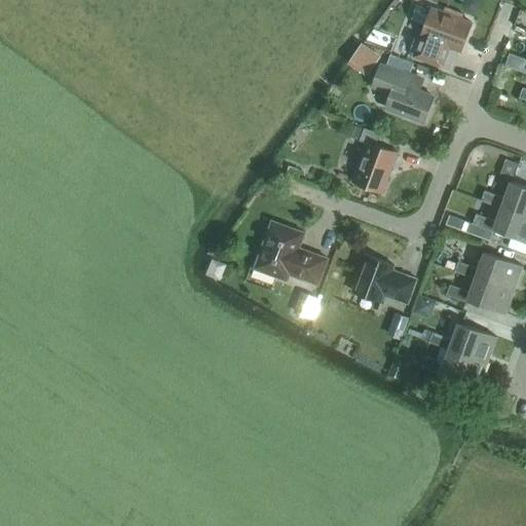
[(472,23),(431,7),(421,37),(424,38),(417,58),(442,67),(449,47),(461,51),(472,23)]
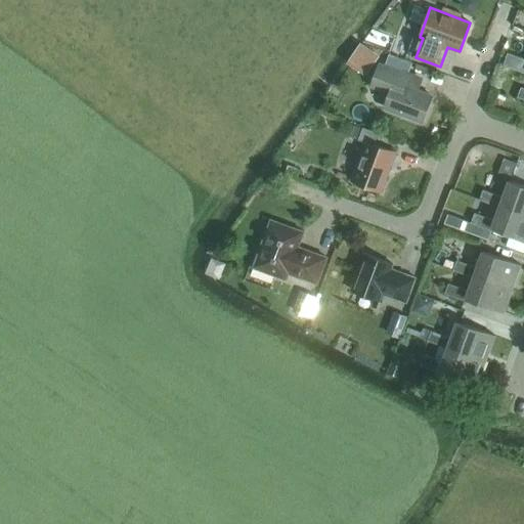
[(375,31),(368,45),(384,51),(389,37),(375,31)]
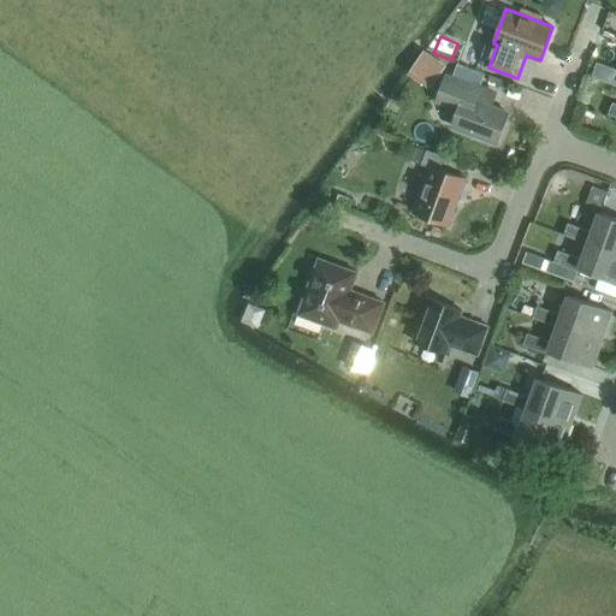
[(609,71),(596,65),(591,77),(605,82),(609,71)]
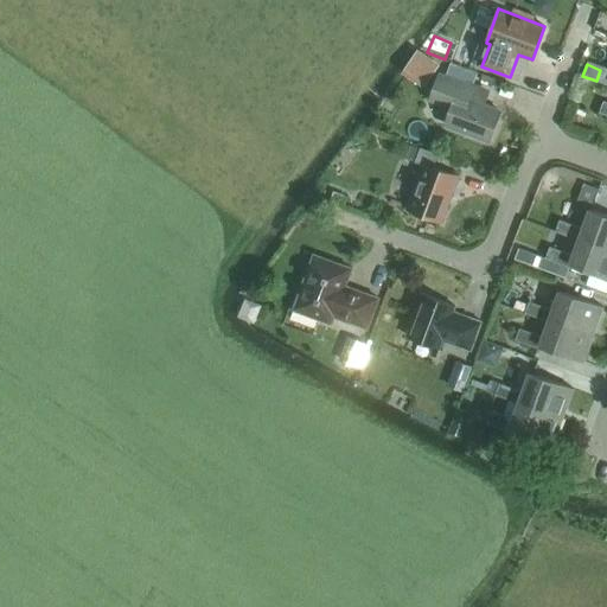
[(473,85),(440,74),(430,101),(452,109),(446,125),(489,141),(500,112),(468,100),(473,85)]
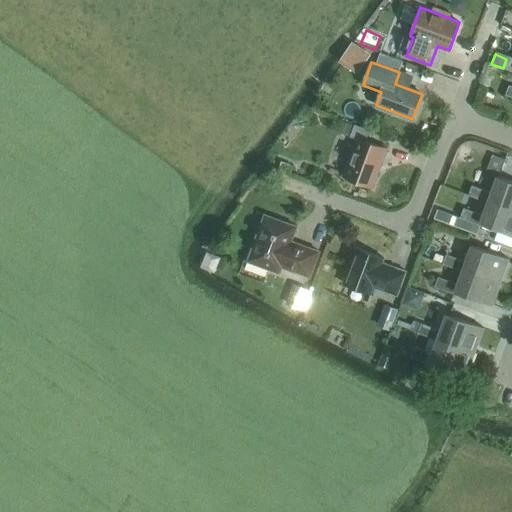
[(360,114),(347,109),(344,118),(357,123),(360,114)]
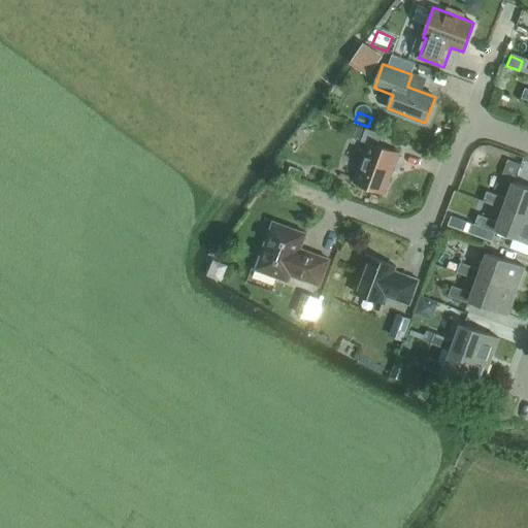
[(361,139),(365,129),(358,126),(354,137),(361,139)]
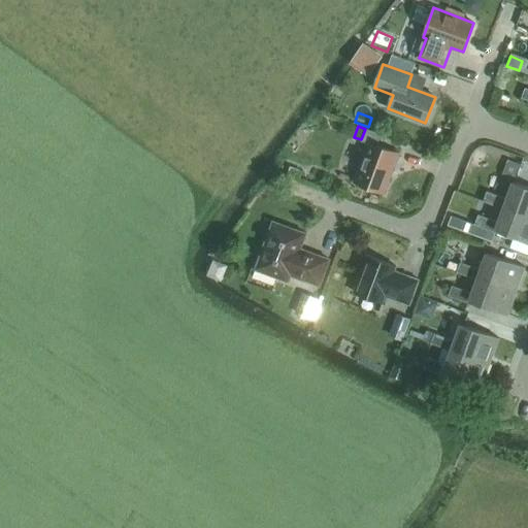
[(381,134),(365,128),(365,129),(361,140),(368,143),(355,182),(384,193),(398,153),(376,145),(381,134)]
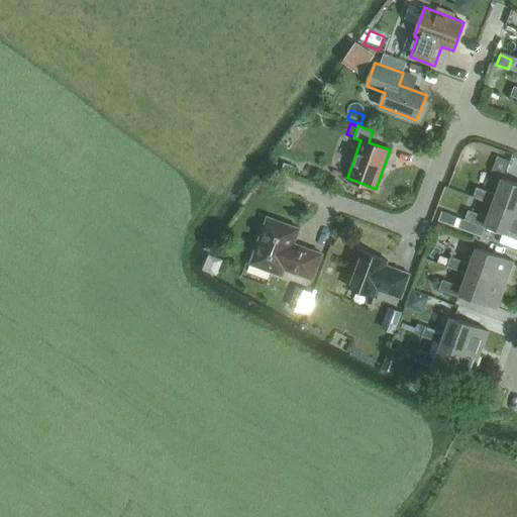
[(497,156),(492,170),(504,175),(509,161),(497,156)]
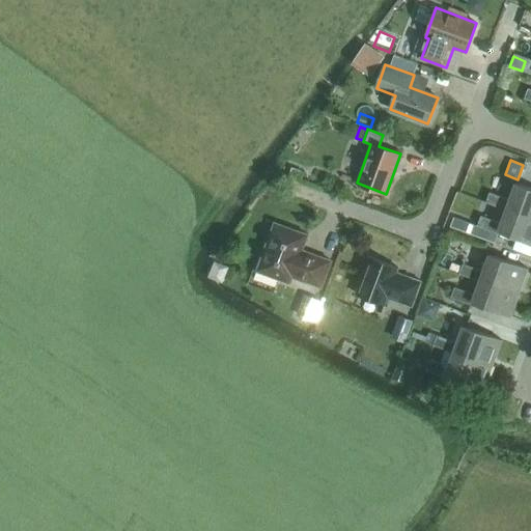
[(305,170),(294,166),(289,175),(302,179),(305,170)]
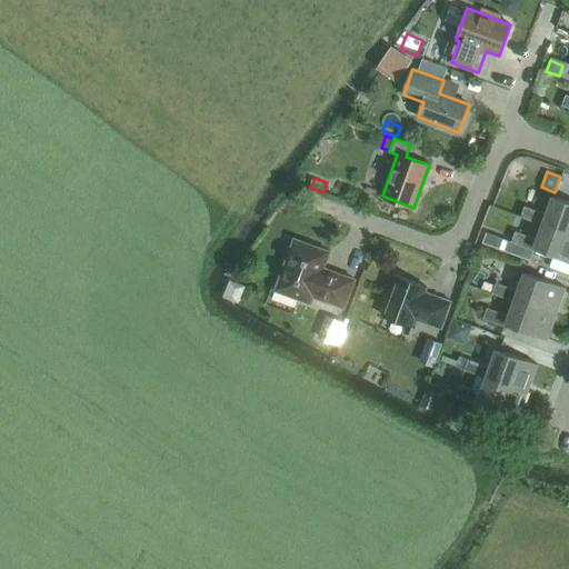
[(520,217),(542,225),(542,222),(568,232),(568,201),(552,196),(546,215),(525,207),(520,217)]
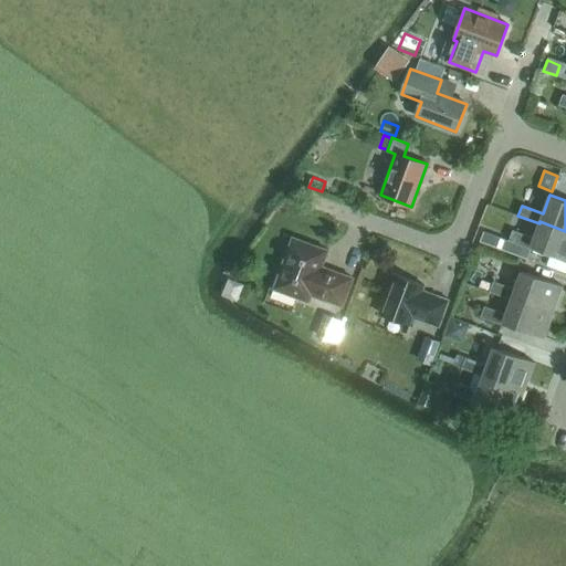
[(565,231),(540,221),(540,223),(534,238),(513,230),(509,240),(532,248),(532,247),(565,259),(565,231)]
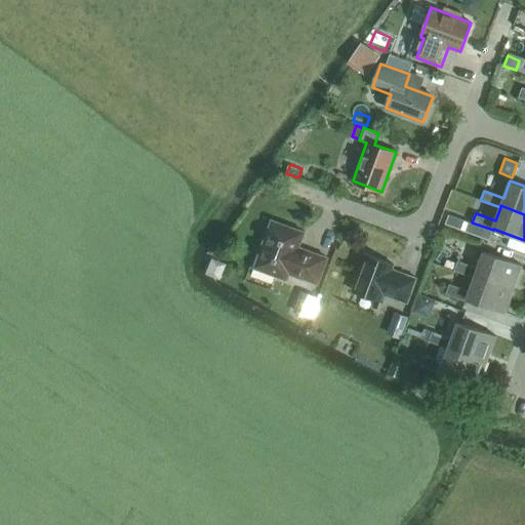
[(304,232),(272,220),(254,268),(286,280),(289,274),(318,284),(327,257),(298,247),(304,232)]
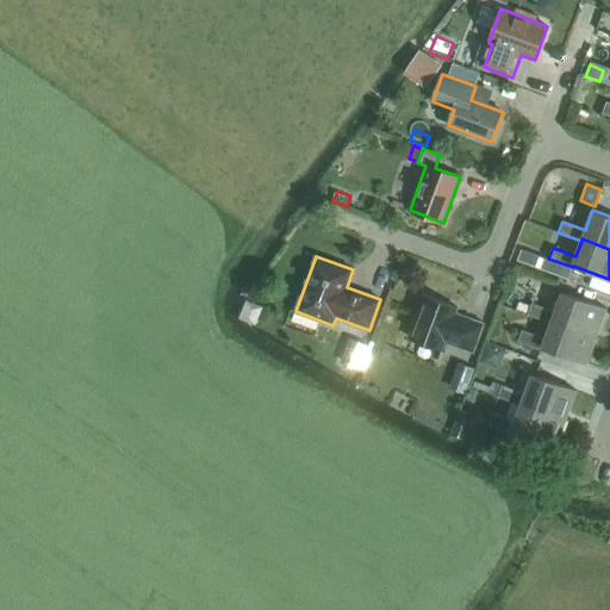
[(521,297),(505,291),(502,302),(516,307),(521,297)]
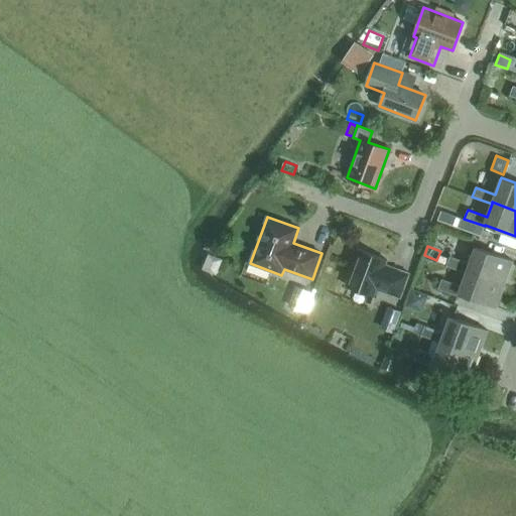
[(446,266),(466,273),(467,271),(504,285),(513,261),(476,247),(470,263),(449,256),(446,266)]
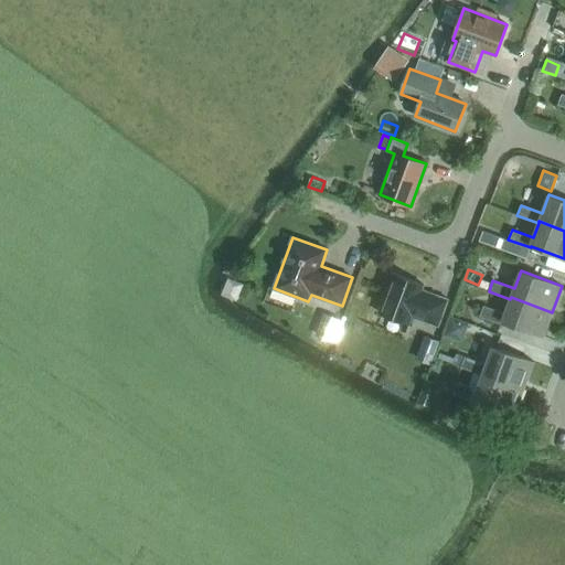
[(422,290),(424,285),(393,274),(379,312),(409,324),(412,317),(438,327),(448,299),(422,290)]
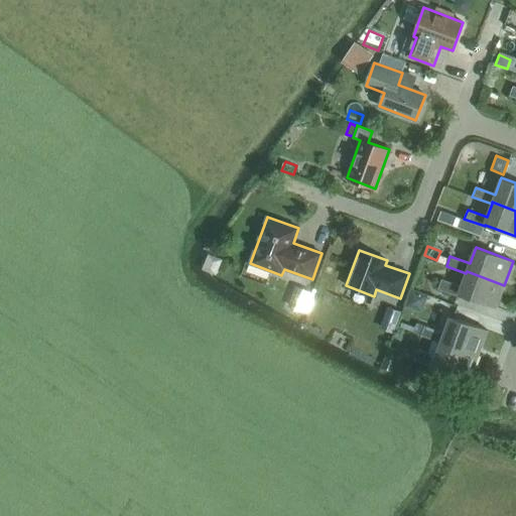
[(467,271),(466,273),(461,286),(441,279),(438,288),(459,296),(459,294),(496,307),(504,285),(467,271)]
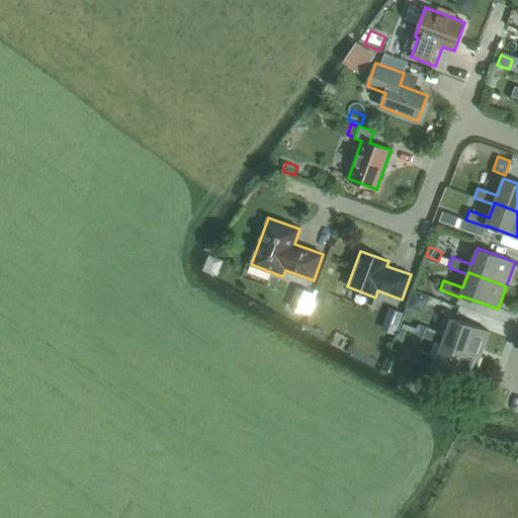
[(314,291),(297,286),(290,307),(307,313),(314,291)]
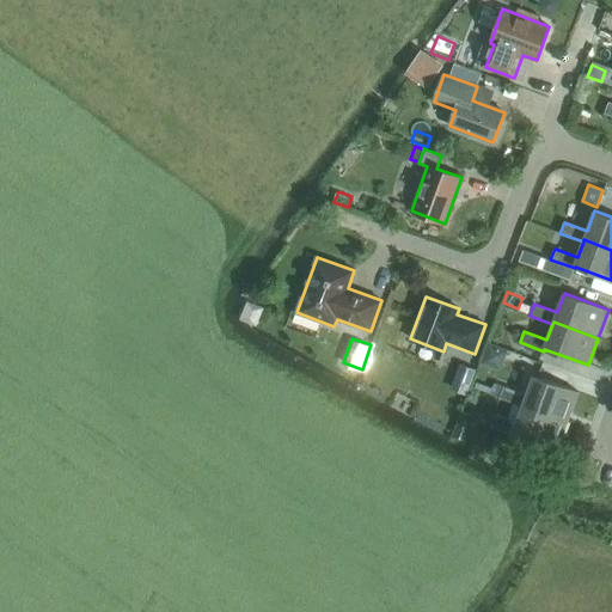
[(477,368),(461,362),(452,387),(467,393),(477,368)]
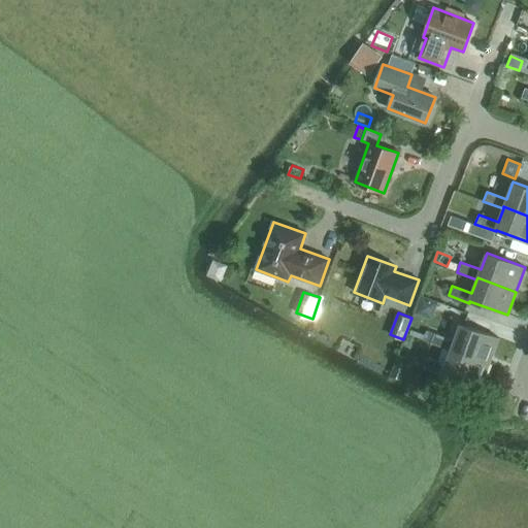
[(451,349),(490,362),(498,338),(460,324),(454,340),(434,333),(431,343),(451,351),(451,349)]
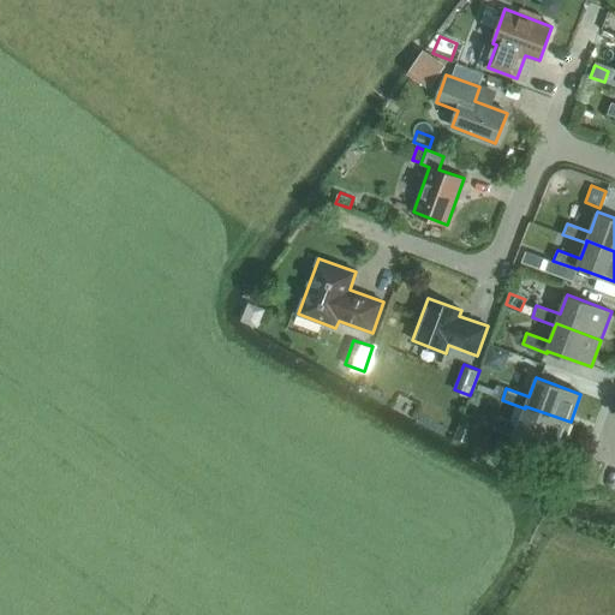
[(560,449),(571,422),(525,406),(525,408),(519,424),(496,416),(491,427),(517,436),(517,434),(560,449)]
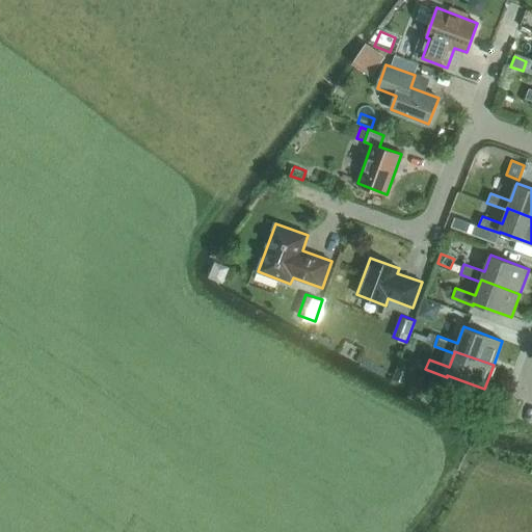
[(399,366),(409,369),(413,361),(401,356),(399,366)]
